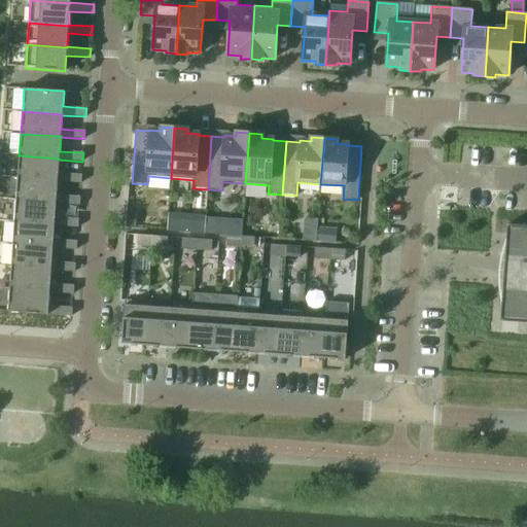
[(19,155),(18,178),(58,181),(57,181),(81,183),(81,175),(58,173),(59,160),(59,159),(19,155)]
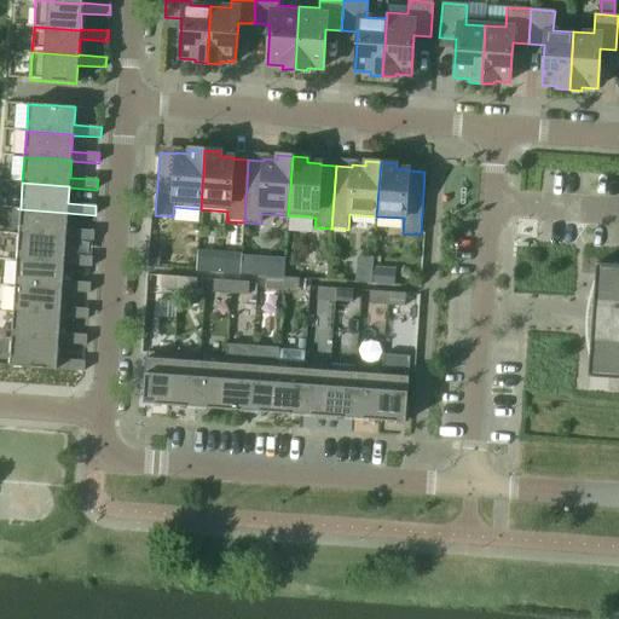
[(21,209),(18,235),(65,238),(65,239),(93,242),(94,231),(67,229),(67,213),(68,213),(21,209)]
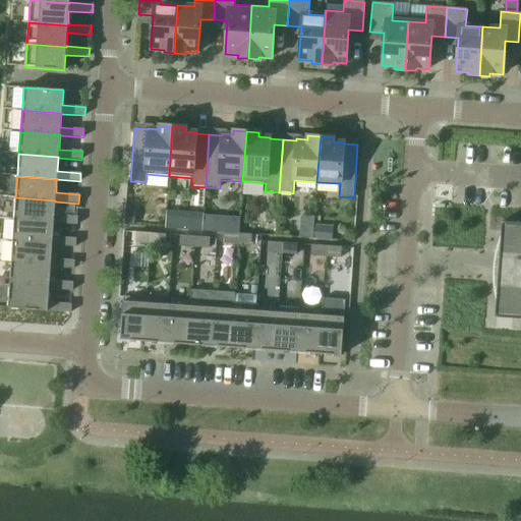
[(15,197),(14,220),(53,223),(53,224),(76,225),(77,217),(54,215),(55,201),(55,200),(15,197)]
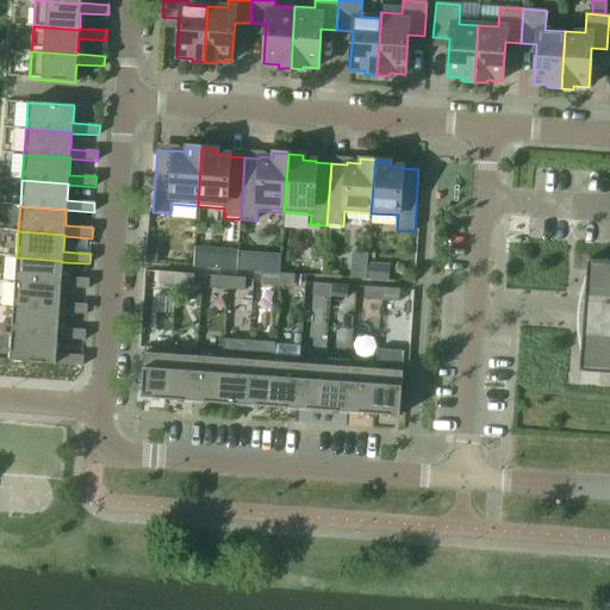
[(148,249),(147,263),(156,263),(156,250),(148,249)]
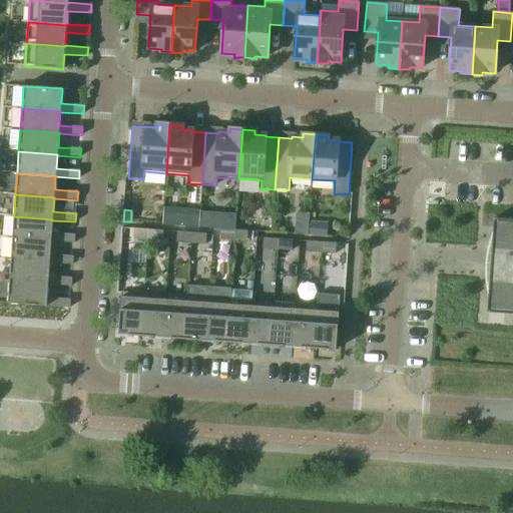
[(200,215),(200,225),(210,226),(210,220),(206,215),(200,215)]
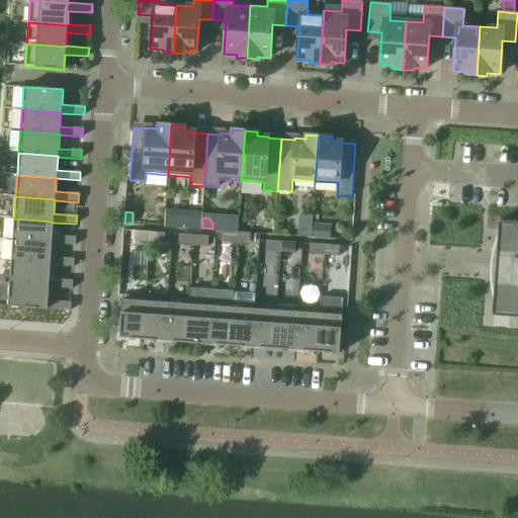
[(14,219),(12,240),(52,243),(52,244),(75,246),(76,237),(52,236),(53,223),(53,222),(14,219)]
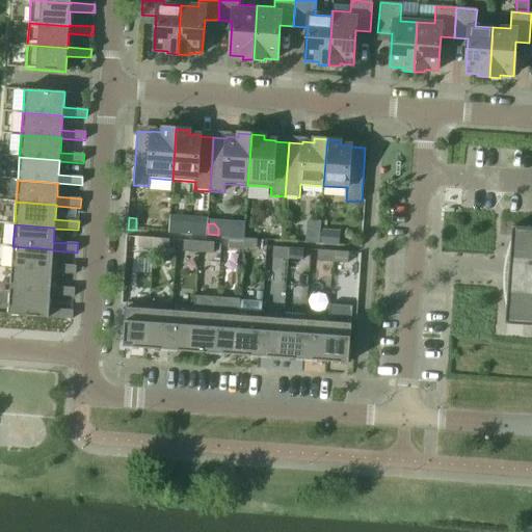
[(195,224),(195,234),(205,235),(205,225),(195,224)]
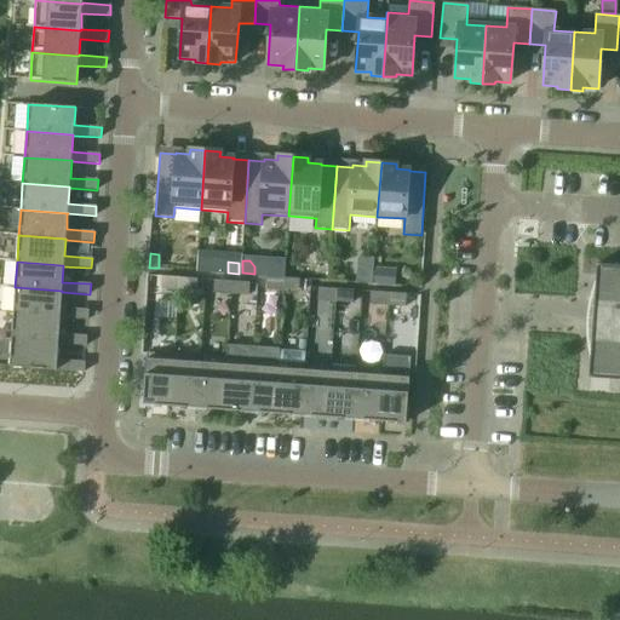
[(619,264),(598,263),(595,320),(590,375),(619,378),(619,264)]
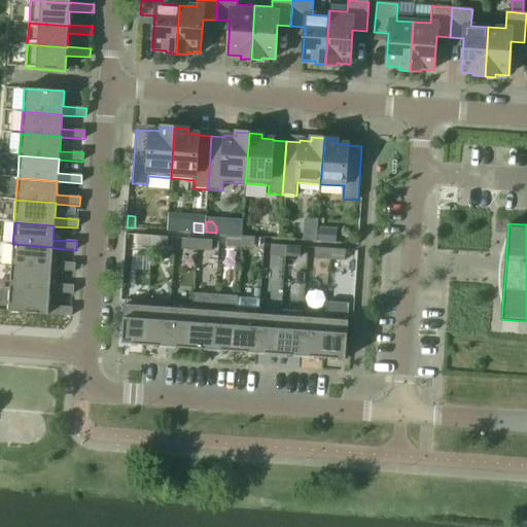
[(318,229),(317,241),(335,243),(336,230),(318,229)]
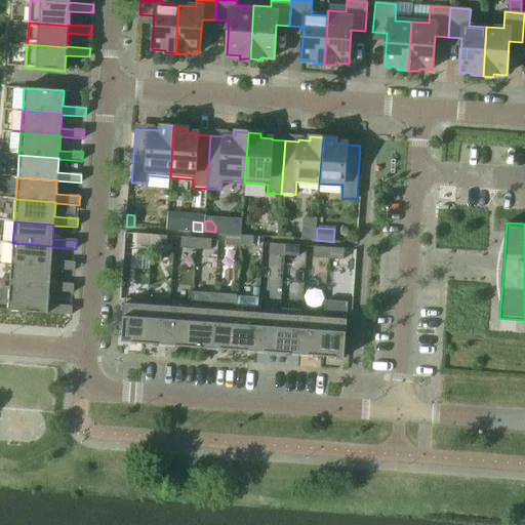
[(304,229),(303,240),(315,241),(316,230),(304,229)]
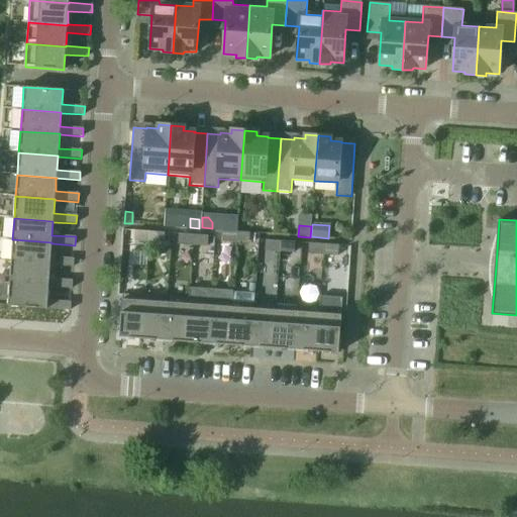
[(148,242),(149,231),(135,230),(134,241),(148,242)]
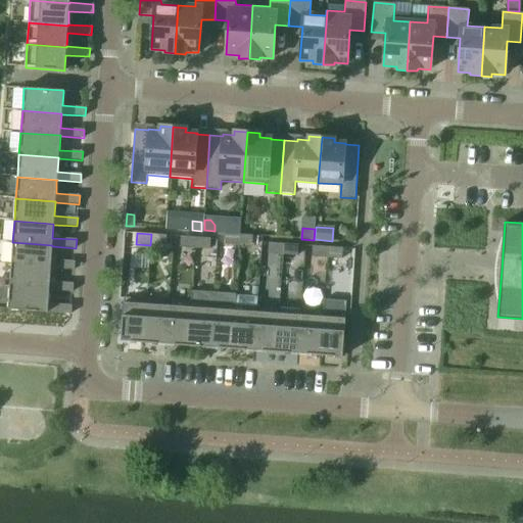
[(151,234),(150,245),(165,246),(165,236),(151,234)]
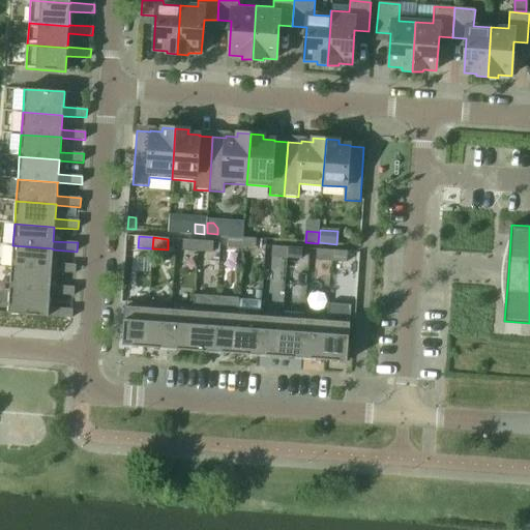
[(242,248),(243,238),(228,237),(228,247),(242,248)]
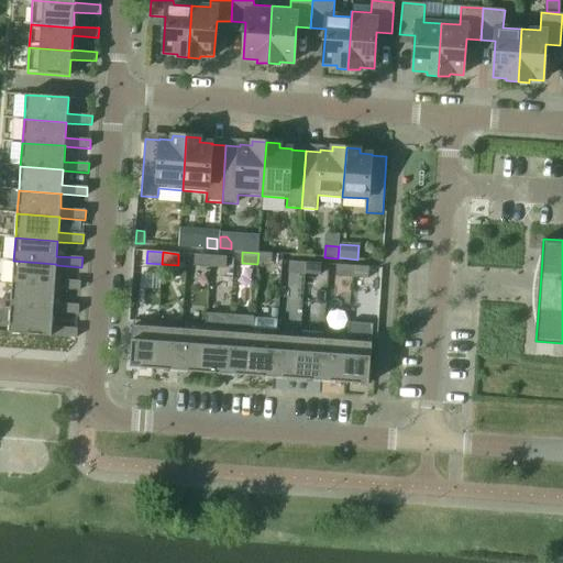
[(274,254),(258,253),(257,264),(273,265),(274,254)]
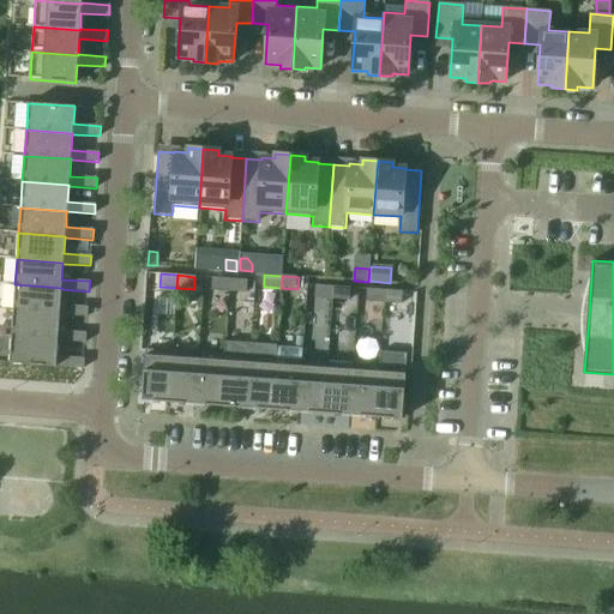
[(228,292),(229,280),(212,278),(211,290),(228,292)]
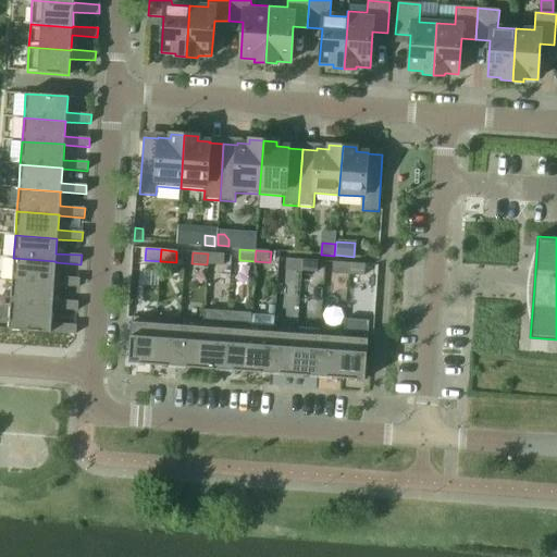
[(208,254),(207,264),(223,265),(224,255),(208,254)]
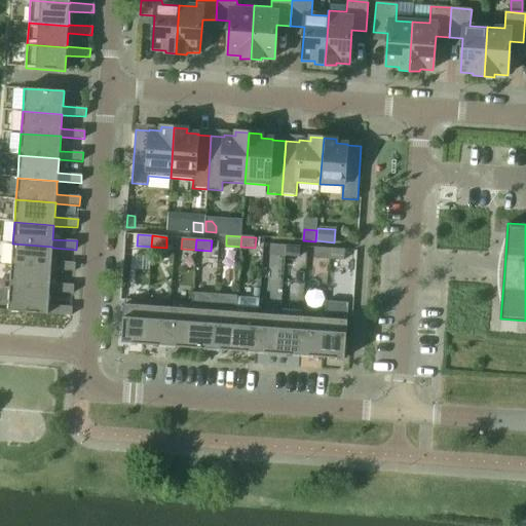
[(12,243),(11,266),(50,269),(50,270),(74,271),(75,263),(51,261),(52,248),(52,247),(12,243)]
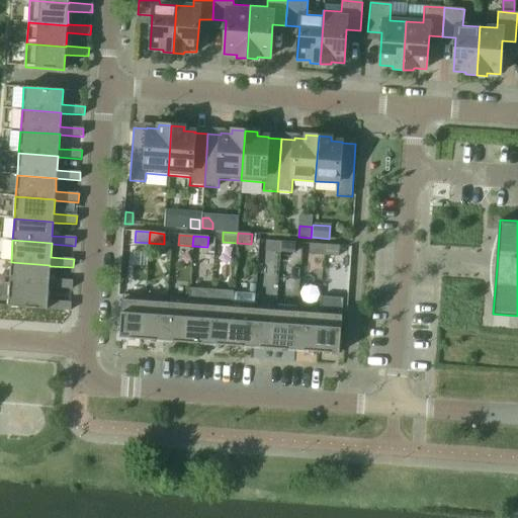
[(280,252),(280,242),(266,241),(265,251),(280,252)]
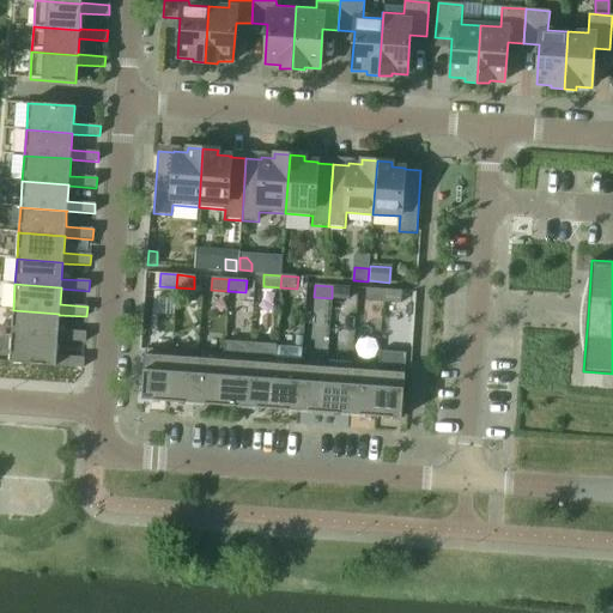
[(332,286),(332,298),(349,299),(350,287),(332,286)]
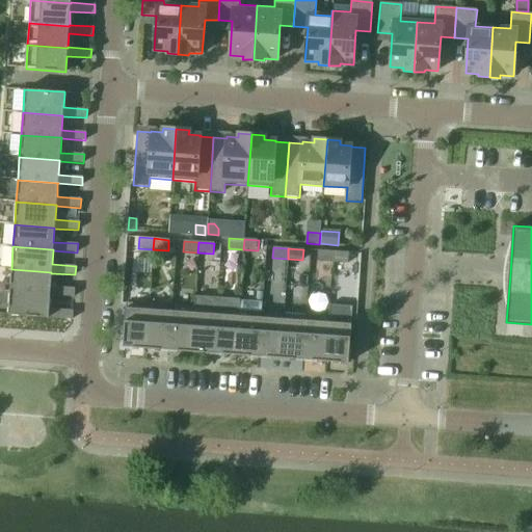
[(333,262),(334,251),(318,250),(317,261),(333,262)]
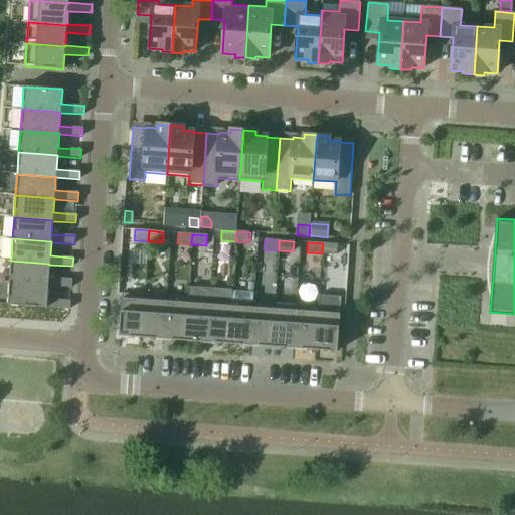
[(323,243),(322,253),(336,254),(337,244),(323,243)]
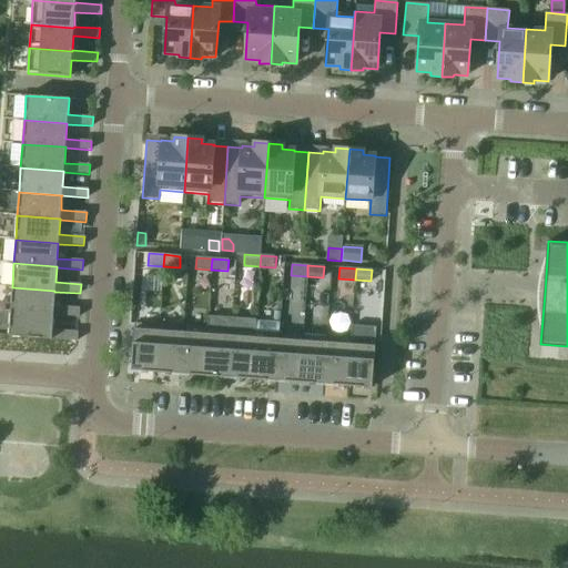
[(12,287),(10,311),(53,314),(53,315),(79,317),(79,307),(53,306),(54,292),(54,291),(12,287)]
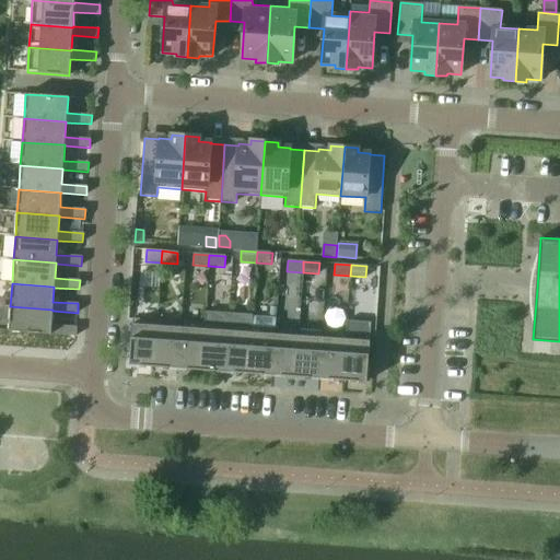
[(9,331),(76,336),(77,327),(51,325),(53,311),(53,310),(10,306),(9,331)]
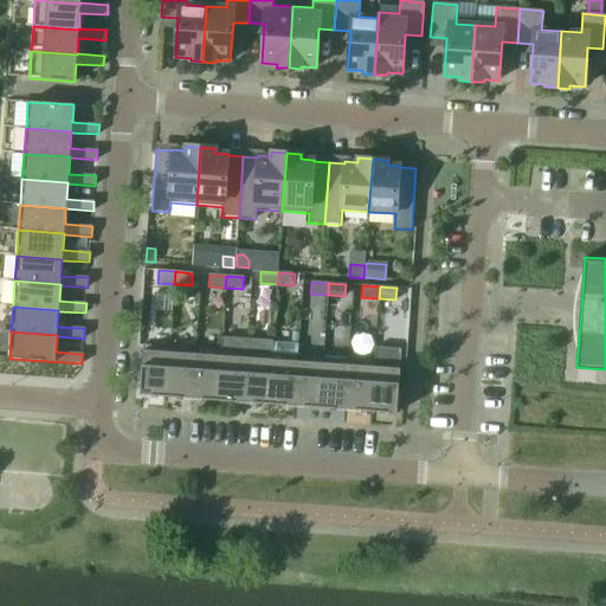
[(221,350),(218,400),(243,403),(246,353),(247,340),(221,337),(221,350)]
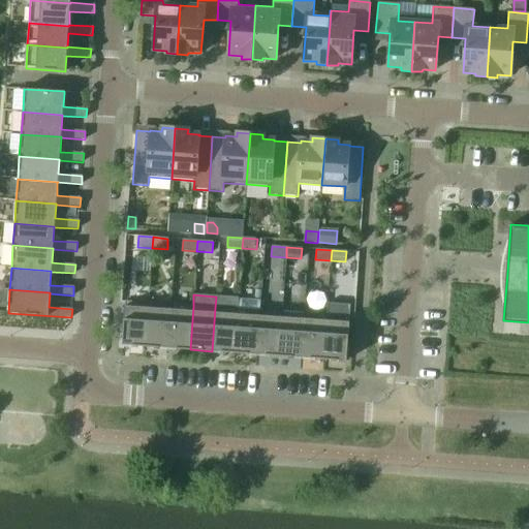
[(215,308),(212,351),(235,352),(238,309),(239,298),(216,297),(215,308)]
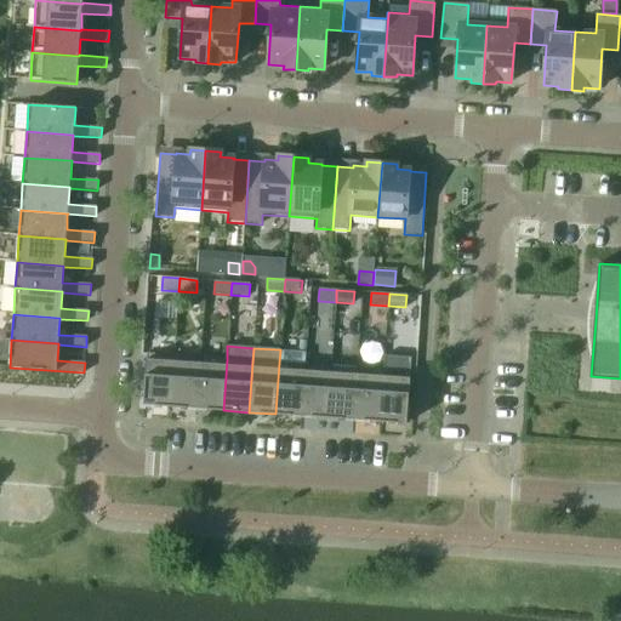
[(147,355),(143,405),(171,406),(175,355),(147,353),(147,354),(147,355)]
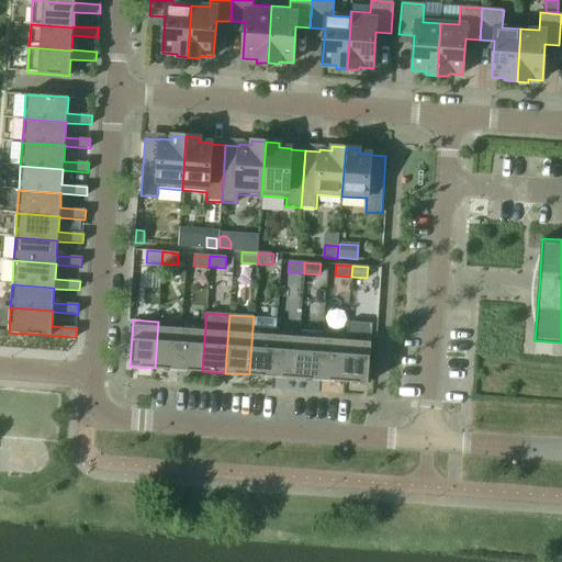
[(158,322),(155,368),(178,370),(181,324),(158,322)]
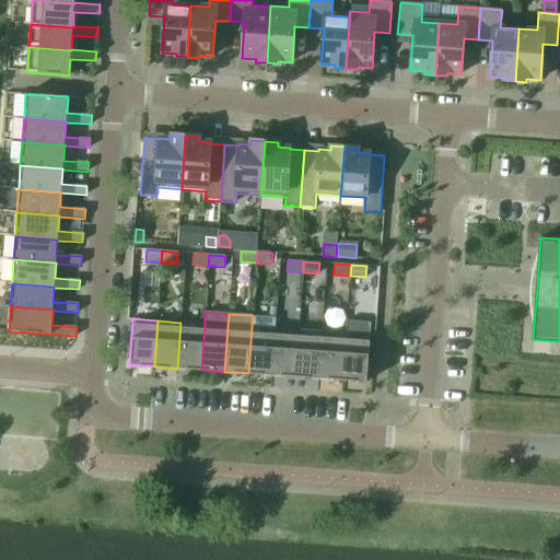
[(346,334),(342,381),(366,382),(370,336),(371,323),(347,321),(346,334)]
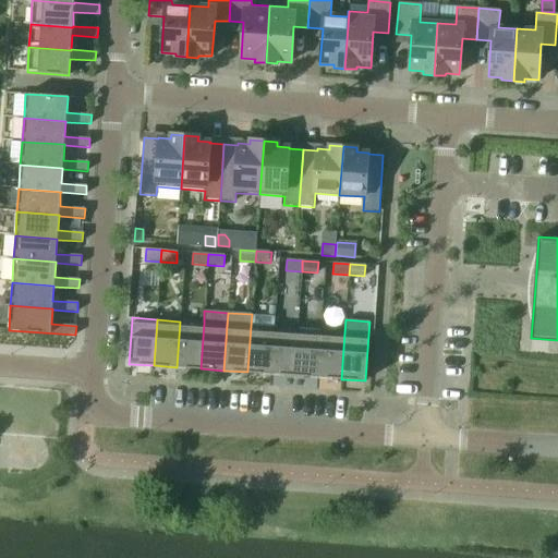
[(180,322),(177,367),(201,368),(204,323),(180,322)]
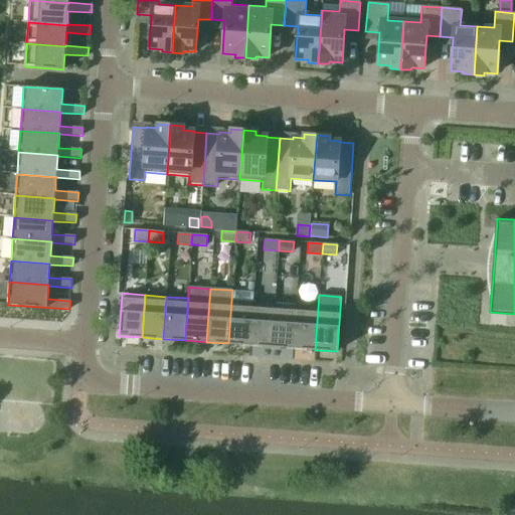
[(231,301),(228,343),(249,345),(252,303),(231,301)]
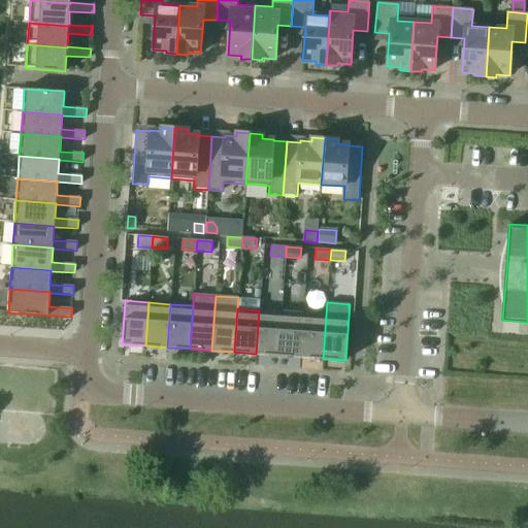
[(259,310),(256,354),(278,355),(282,311),(259,310)]
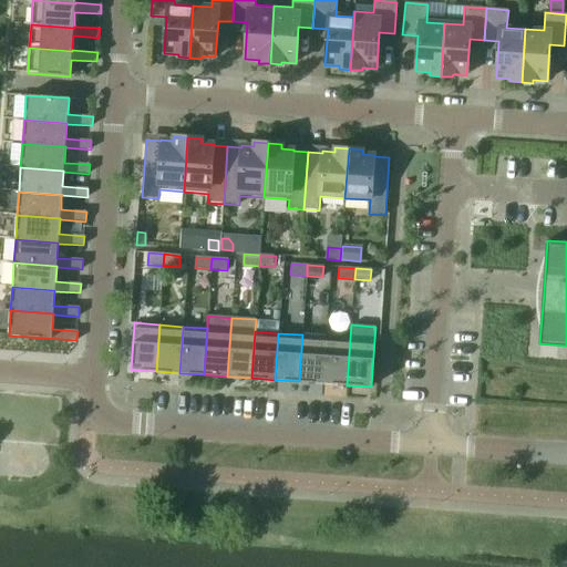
[(302,334),(299,381),(322,383),(326,337),(302,334)]
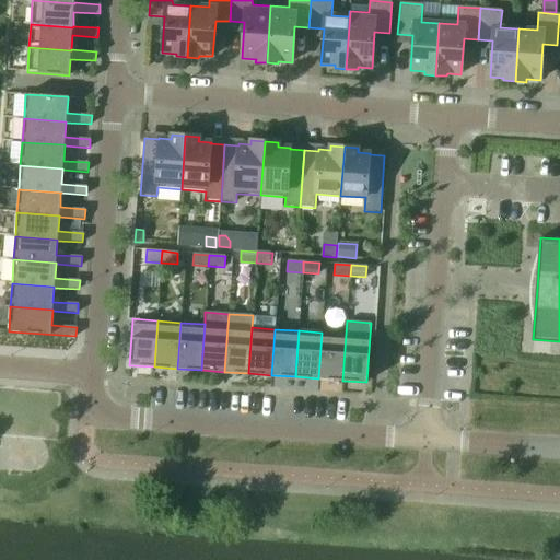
[(322,333),(318,378),(342,381),(346,334),(322,333)]
